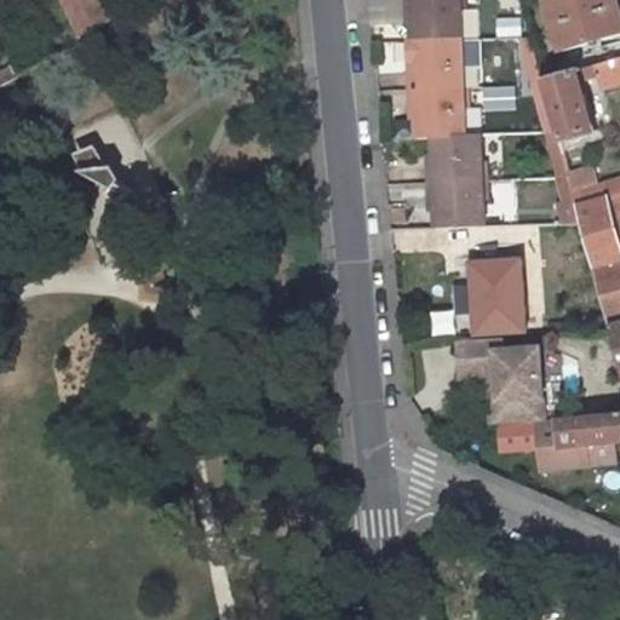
[(63,0),(76,29),(79,34),(109,19),(99,0),(63,0)]
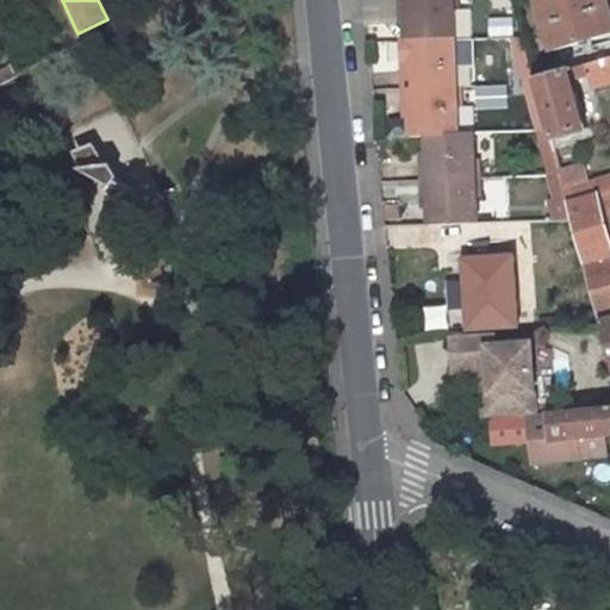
[(409,41),(455,39),(454,0),(400,0),(402,13),(408,13),(409,20),(409,41)]
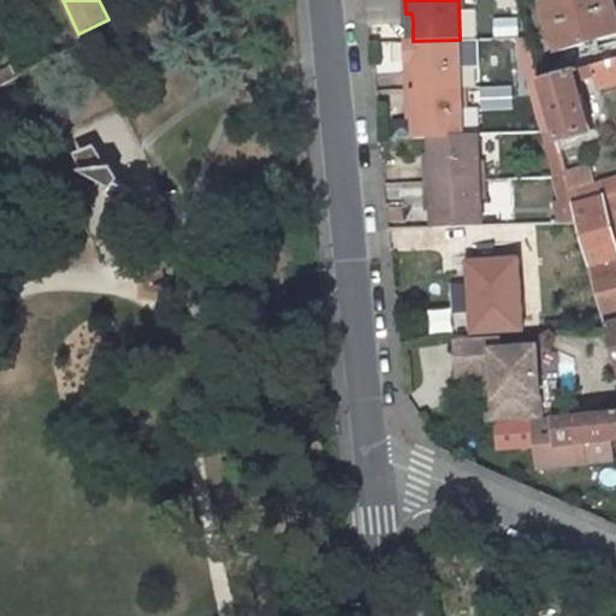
[(551,0),(545,1),(561,52),(615,34),(615,11),(612,0),(551,0)]
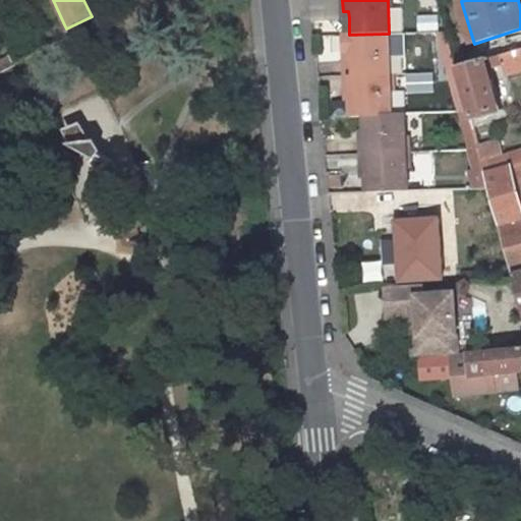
[(440,31),(440,14),(418,15),(418,31),(440,31)]
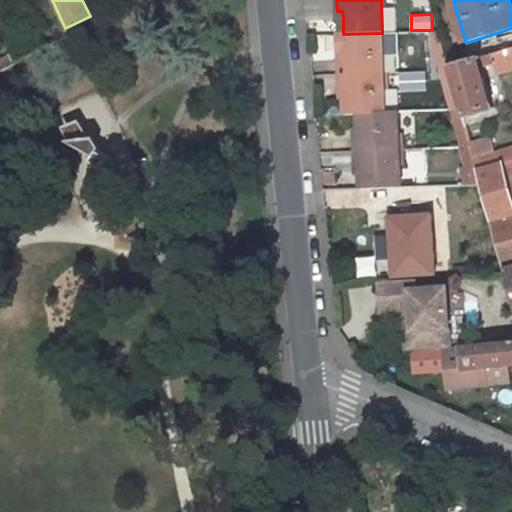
[(63,24),(50,30),(54,40),(68,32),(65,28),(63,24)]
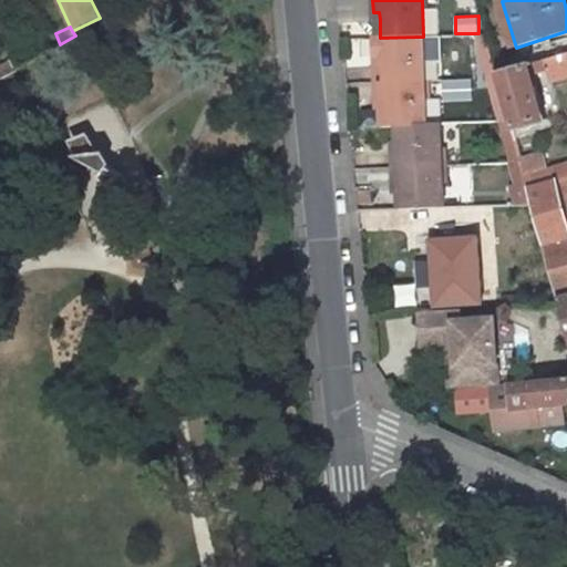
[(380,38),(374,39),(375,83),(425,81),(423,37),(380,38)]
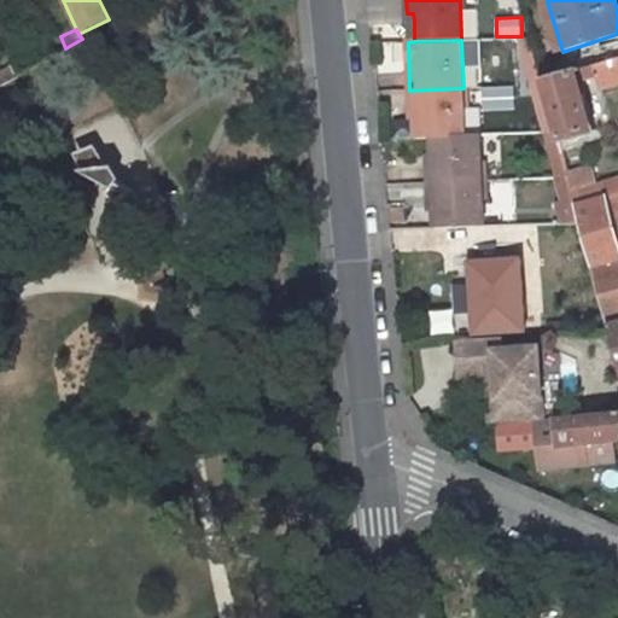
[(617,58),(542,81),(543,85),(558,140),(589,132),(572,76),(578,75),(579,75),(596,70),(600,83),(617,77),(617,58)]
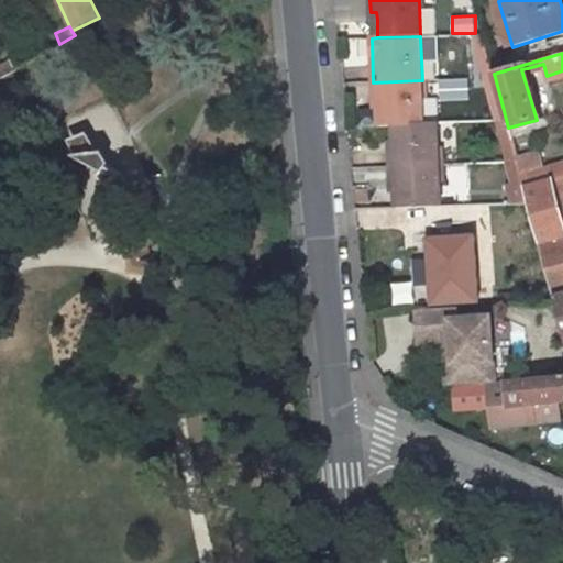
[(0,75),(13,67),(10,59),(0,64),(0,75)]
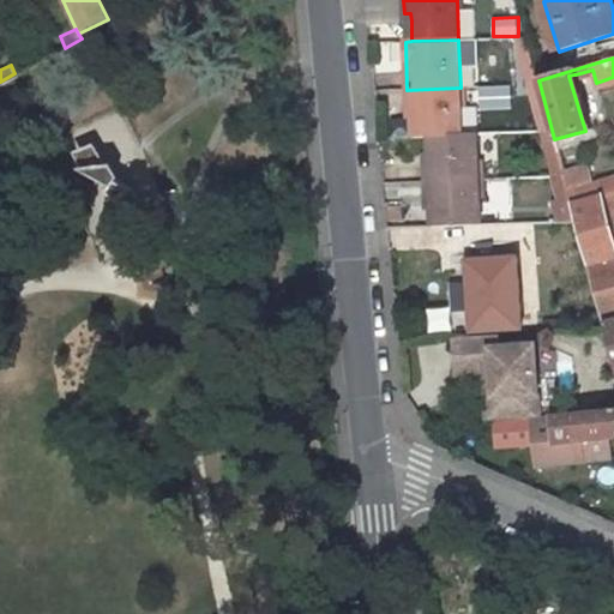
[(461,88),(407,90),(407,109),(413,109),(414,116),(414,138),(429,138),(462,136),(461,88)]
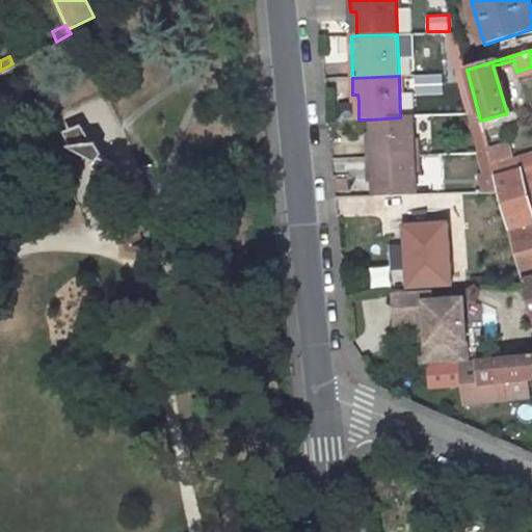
[(368,141),(369,158),(415,156),(414,116),(400,117),(372,120),(372,134),(373,141),(368,141)]
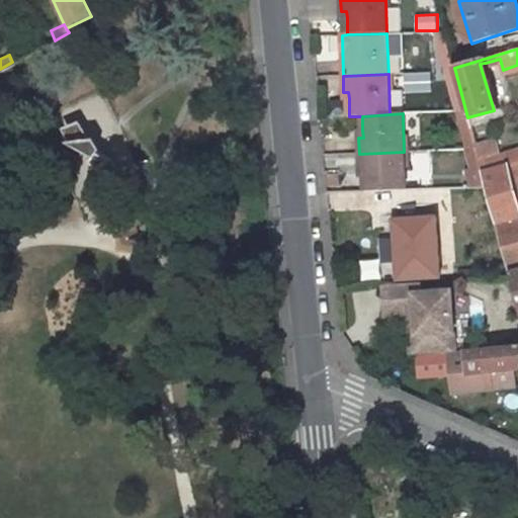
[(56,138),(87,179),(113,160),(82,118),(56,138)]
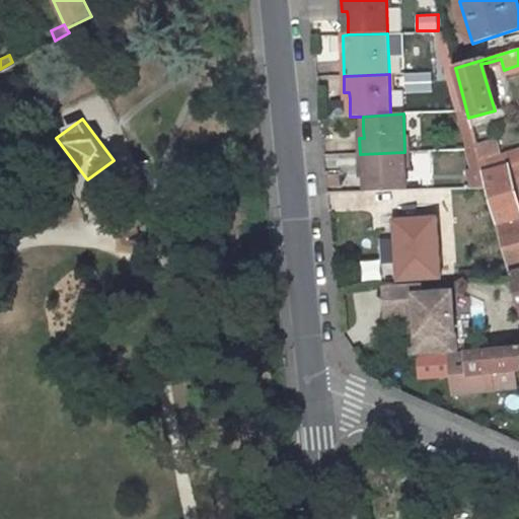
[(498,140),(476,146),(477,149),(480,160),(503,153),(498,140)]
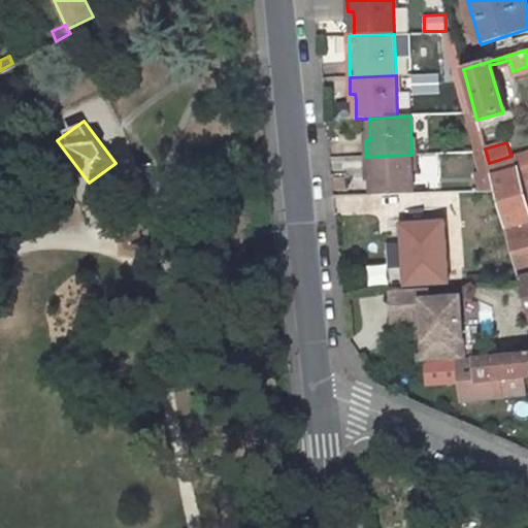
[(527,151),(512,156),(489,163),(491,172),(496,190),(500,205),(503,218),(506,228),(527,221),(527,203),(520,176),(527,173),(527,151)]
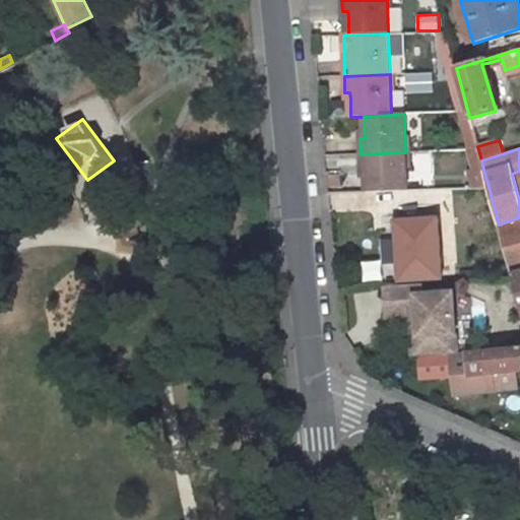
[(481,160),(478,149),(468,151),(473,171),(483,170),(481,160)]
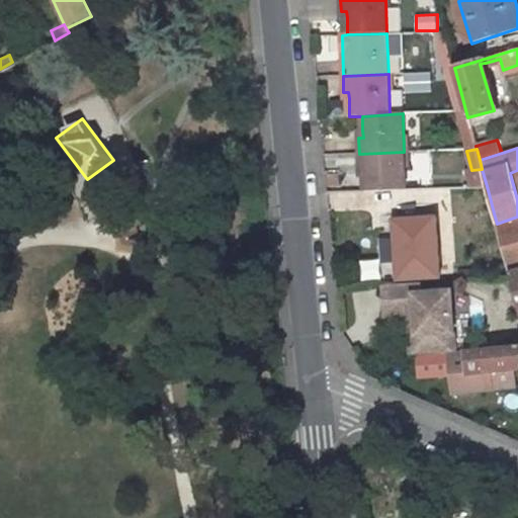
[(364,171),(364,177),(365,192),(406,190),(405,158),(409,158),(408,152),(404,152),(359,154),(359,171),(364,171)]
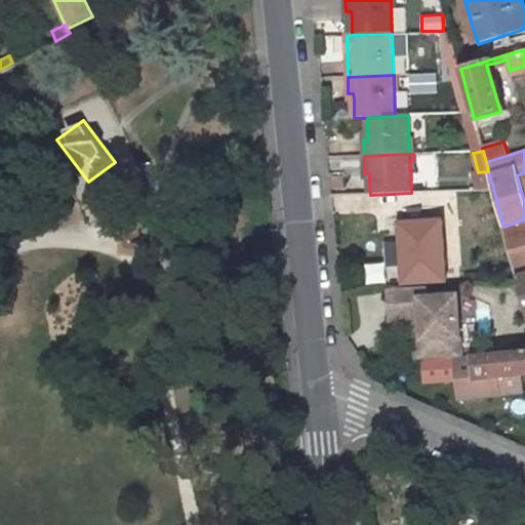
[(478,172),(474,172),(478,190),(493,189),(488,171),(478,172)]
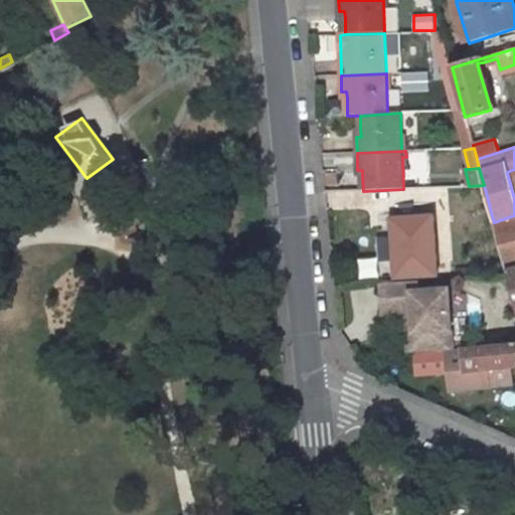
[(326,186),(338,185),(338,173),(326,174),(326,186)]
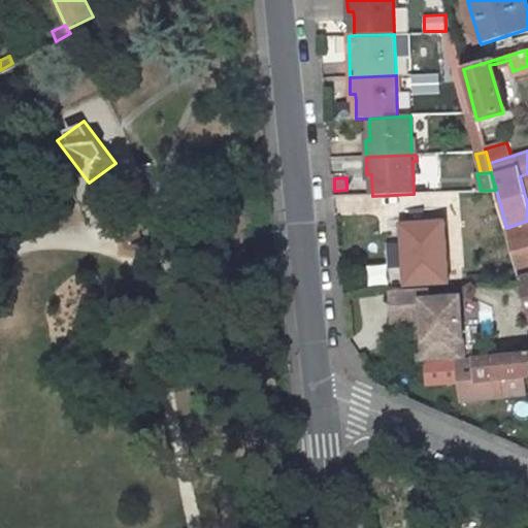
[(500,205),(475,210),(479,224),(503,218),(500,205)]
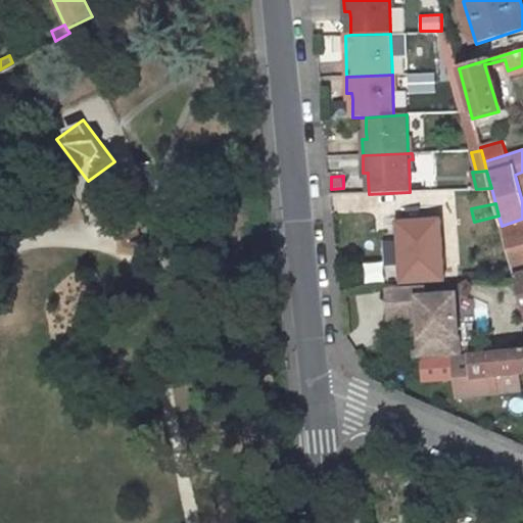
[(522,219),(502,226),(515,275),(522,272),(522,219)]
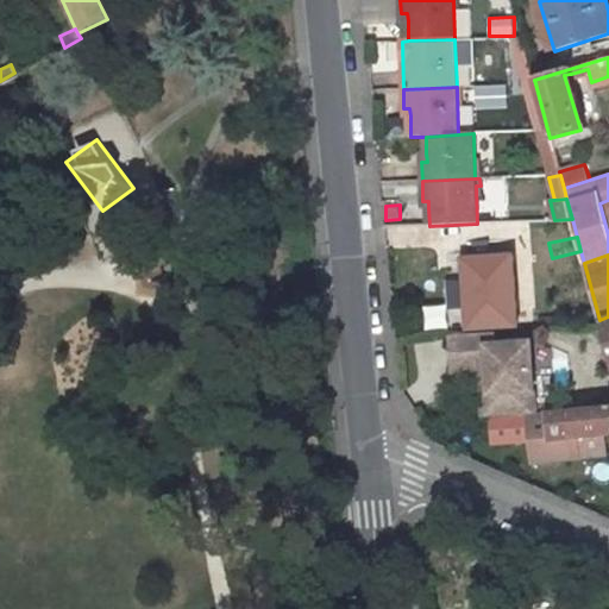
[(465,261),(470,328),(518,326),(513,257),(465,261)]
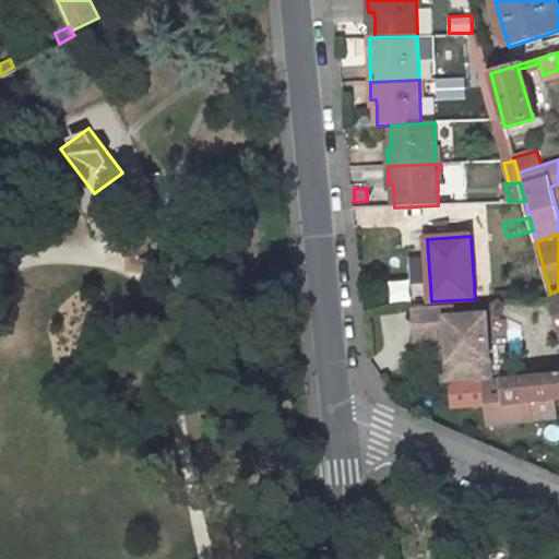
[(485,380),(494,380),(488,314),(449,318),(448,307),(415,309),(417,342),(450,340),(456,339),(458,360),(451,361),(453,383),(485,380)]
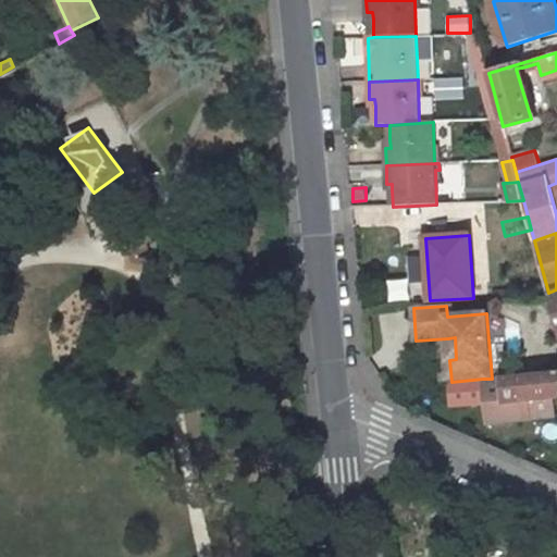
[(554,395),(556,395),(556,371),(492,379),(483,379),(487,422),(528,419),(556,416),(554,395)]
